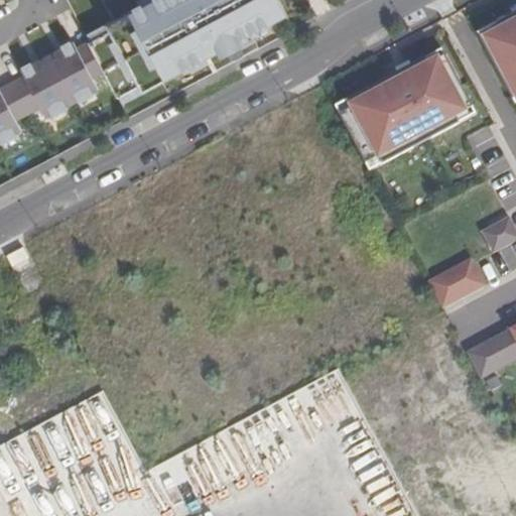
[(67,0),(90,41),(106,73),(119,97),(128,93),(133,103),(216,67),(207,50),(248,29),(256,43),(241,50),(242,52),(256,44),(259,50),(295,31),(286,15),(278,20),(272,10),(281,5),(278,0),(67,0)]
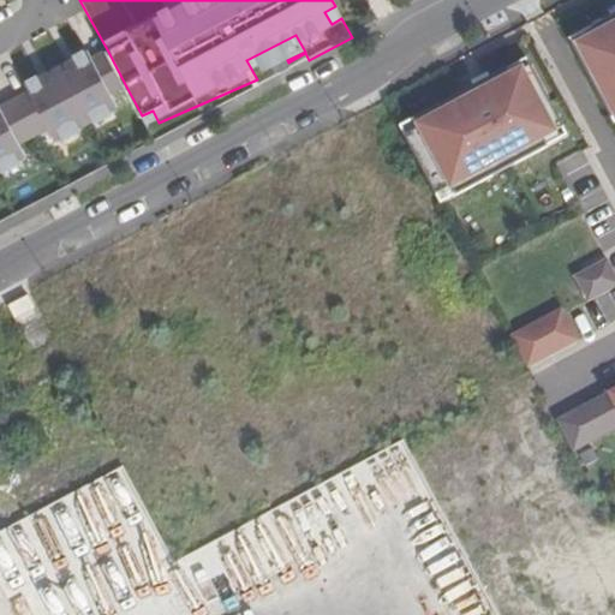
[(341,18),(335,6),(324,12),(332,24),(341,18)]
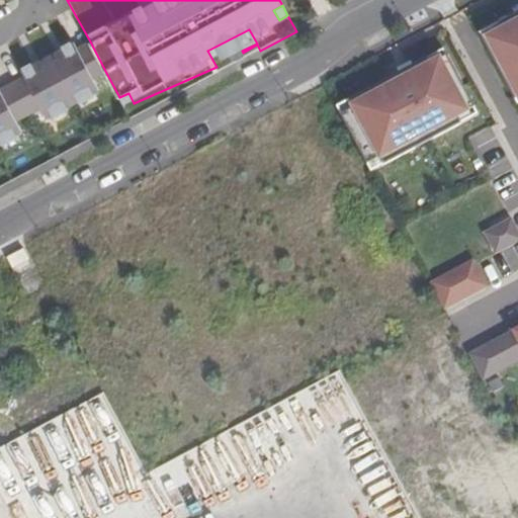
[(481,35),(514,97),(517,94),(517,8),(495,21),(497,27),(481,35)]
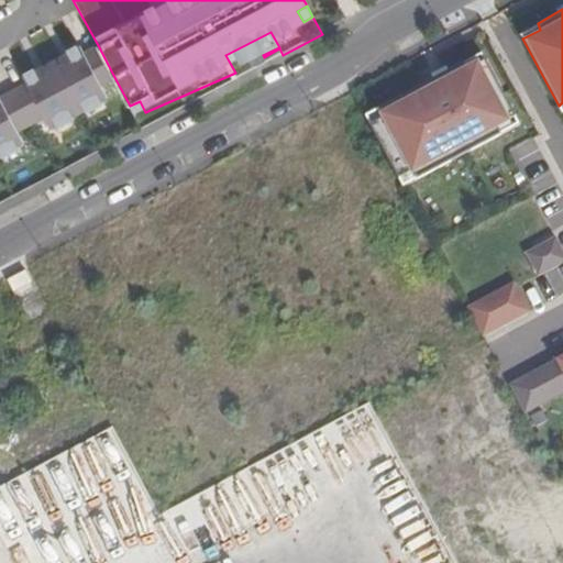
[(540,30),(538,23),(520,33),(522,39),(540,30)]
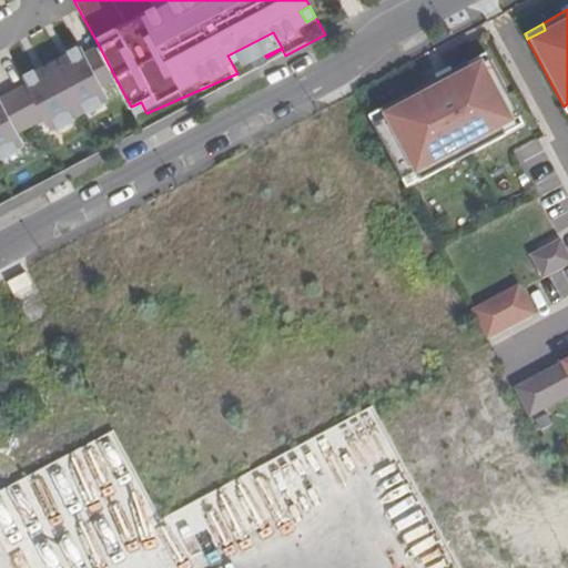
[(103,87),(117,80),(99,46),(85,53),(82,46),(23,77),(28,83),(1,98),(0,94),(0,156),(26,143),(19,132),(46,118),(51,130),(110,99),(103,87)]
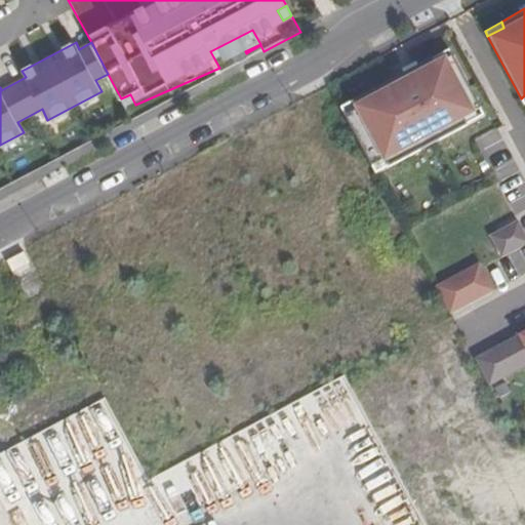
[(434,65),(451,56),(448,50),(432,59),(434,65)]
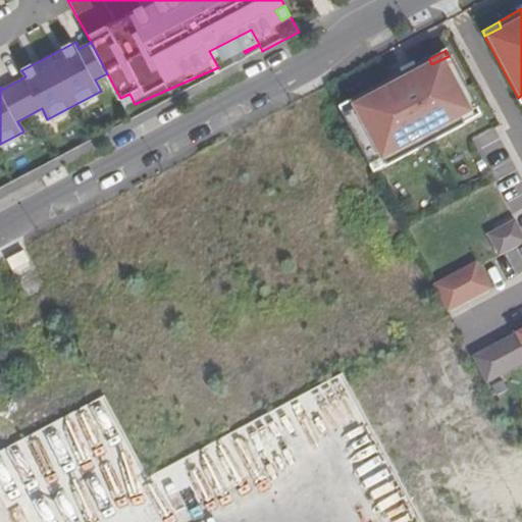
[(343,115),(370,166),(382,160),(386,167),(465,125),(461,120),(478,111),(449,56),(431,64),(429,59),(351,101),(354,108),(343,115)]
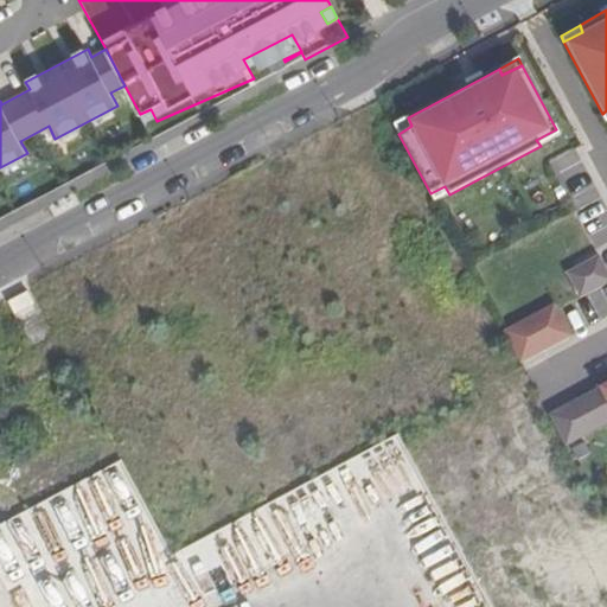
[(151,109),(140,114),(146,126),(157,121),(151,109)]
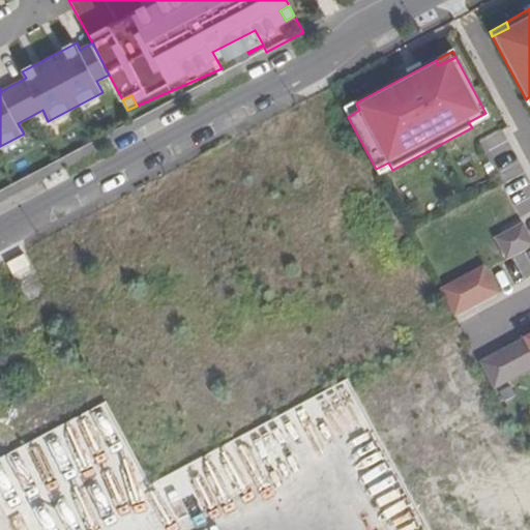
[(356,102),(344,109),(348,117),(359,110),(356,102)]
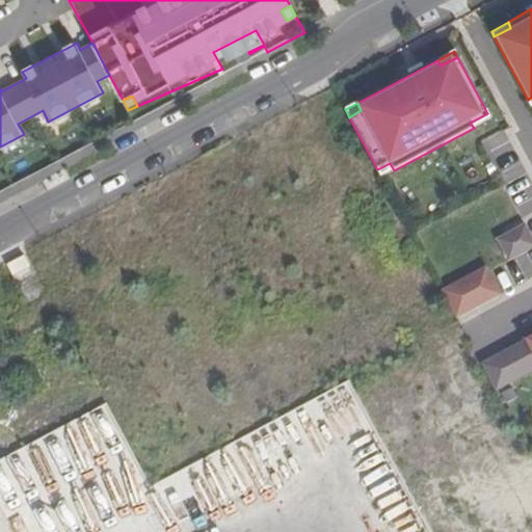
[(470,123),(474,128),(490,118),(487,113),(470,123)]
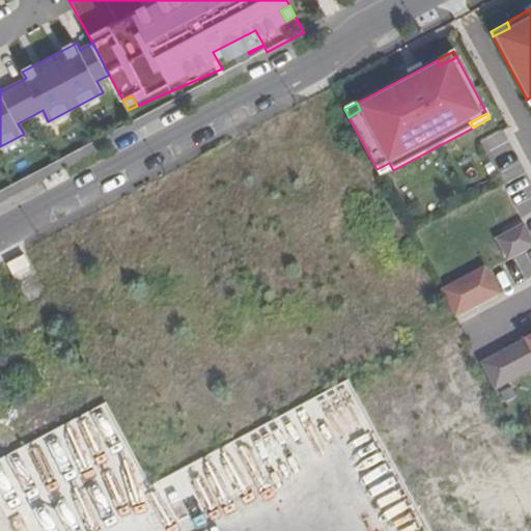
[(495,169),(518,158),(503,130),(480,141),(495,169)]
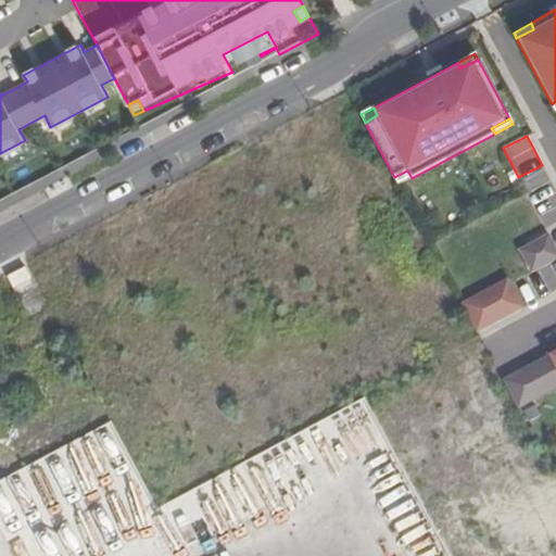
[(407,171),(394,177),(399,185),(412,178),(407,171)]
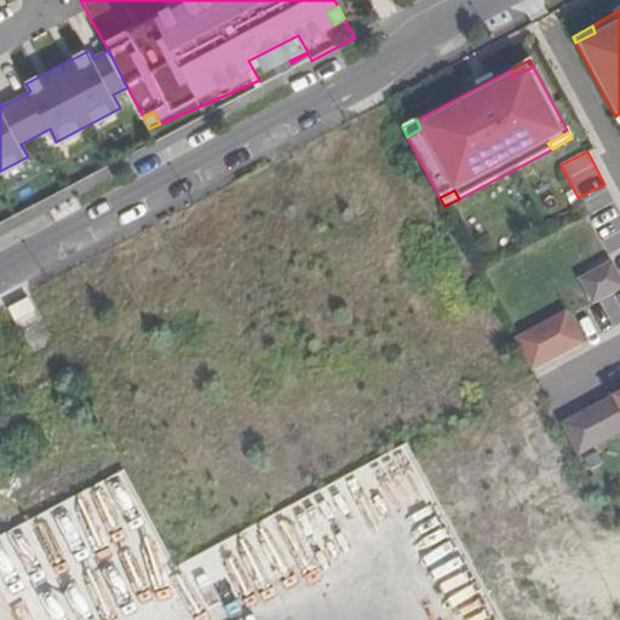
[(573,277),(590,305),(619,286),(619,280),(606,258),(573,277)]
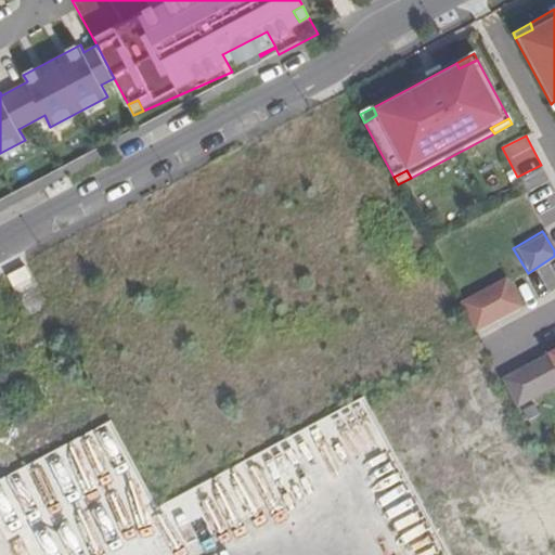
[(506,279),(461,304),(476,332),(524,305),(506,279)]
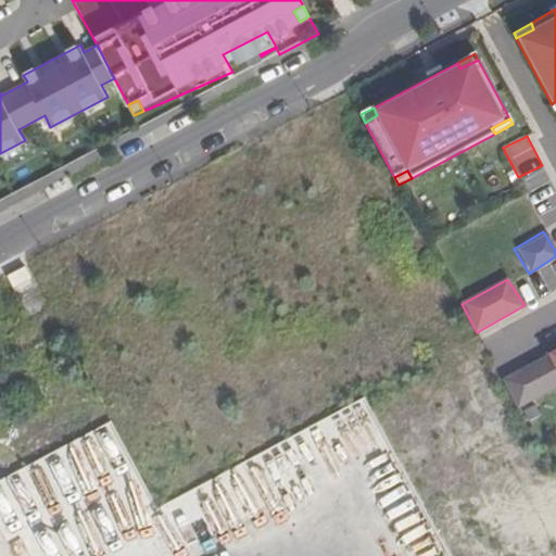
[(555,351),(502,380),(517,409),(555,389),(555,351)]
